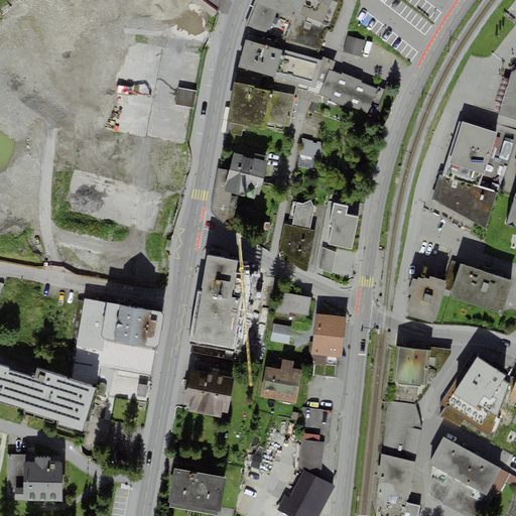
[(144,0),(131,21),(165,42),(190,1),(188,0),(144,0)]
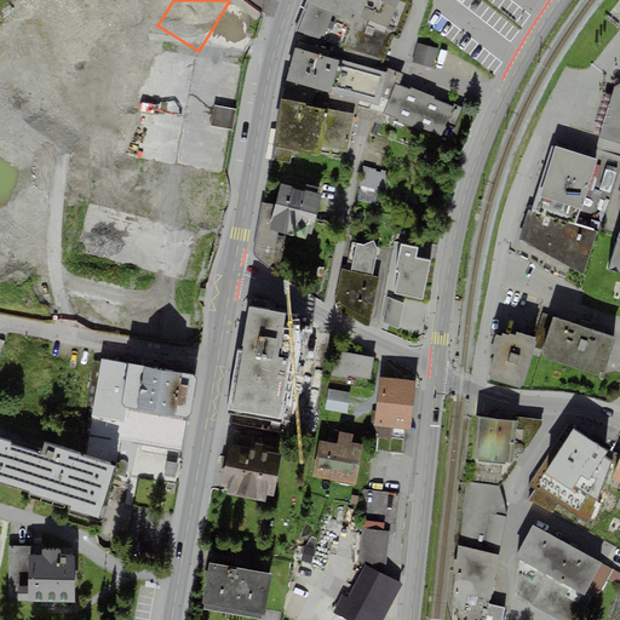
[(308,0),(308,3),(296,32),(338,47),(382,62),(392,36),(399,38),(411,4),(408,0),(308,0)]
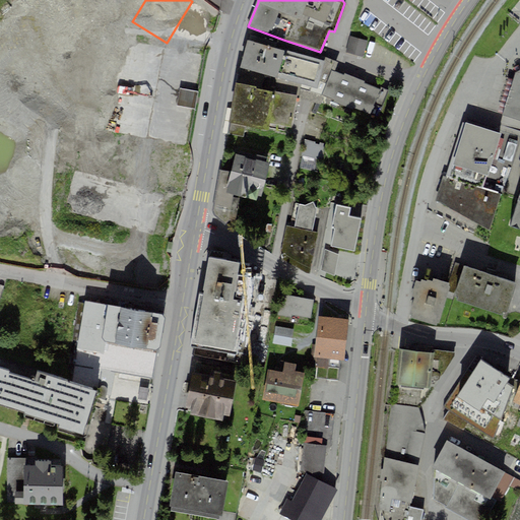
[(350,36),(345,53),(363,57),(368,41),(350,36)]
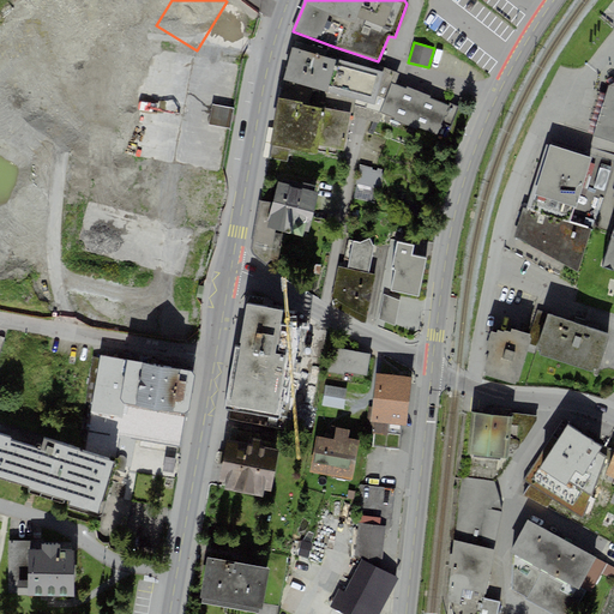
[(283,80),(327,92),(326,94),(374,104),(377,96),(383,72),(337,58),(336,60),(293,48),(283,80)]
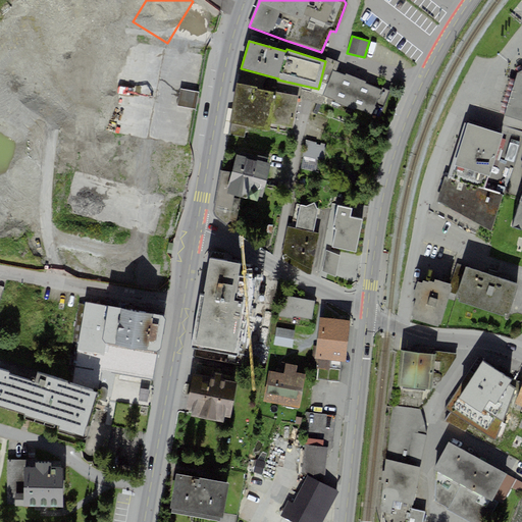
[(340,62),(326,57),(325,61),(320,82),(326,85),(332,70),(335,71),(340,62)]
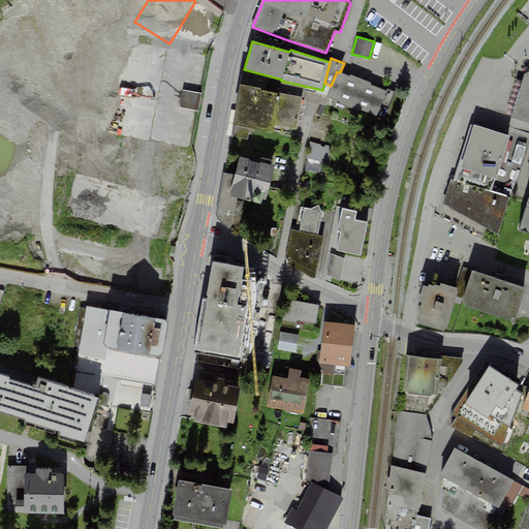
[(528,70),(524,74),(511,117),(528,122),(528,70)]
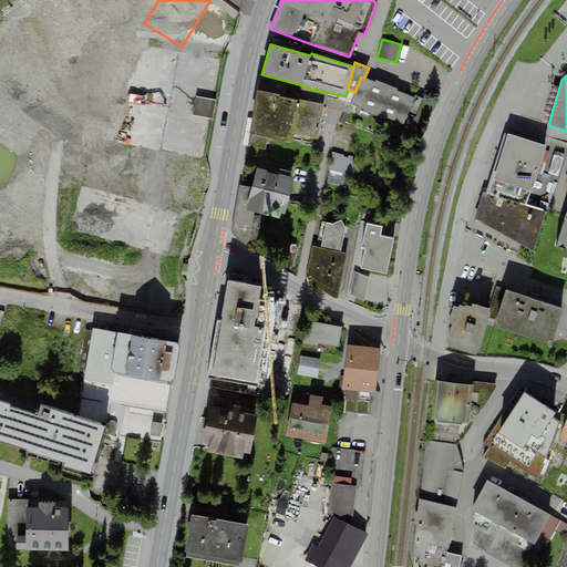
[(375,80),(374,82),(364,78),(361,76),(354,92),(350,104),(403,124),(408,113),(413,96),(397,91),(398,89),(375,80)]
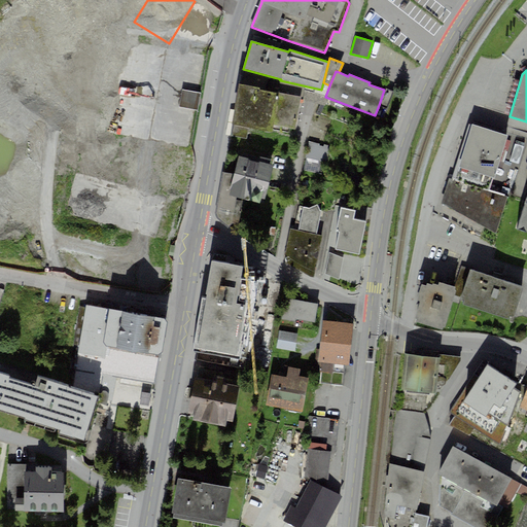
[(249,128),(272,132),(272,130),(288,133),(289,128),(295,129),(301,97),(294,96),(279,94),(259,91),(260,88),(239,84),(239,86),(232,125),(230,136),(247,139),(249,128)]
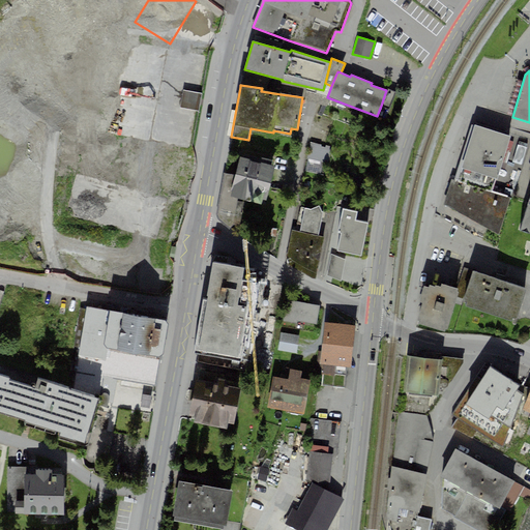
[(389,110),(395,94),(395,92),(387,89),(386,90),(381,106),(389,110)]
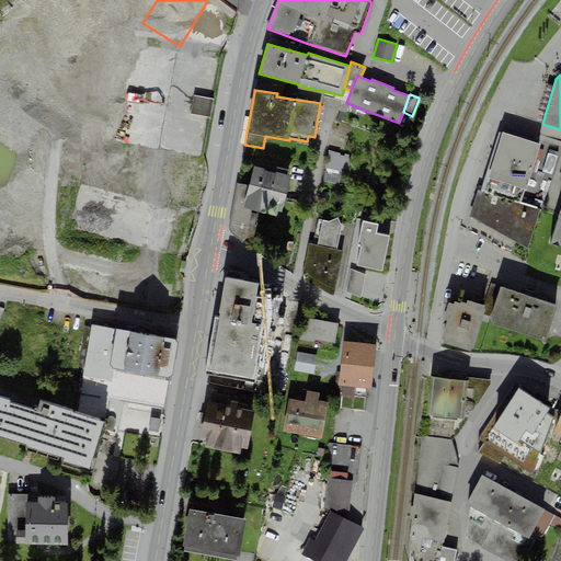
[(540,145),(503,132),(502,135),(500,133),(481,192),(478,190),(470,216),(528,249),(540,210),(519,204),(524,190),(526,191),(540,145)]
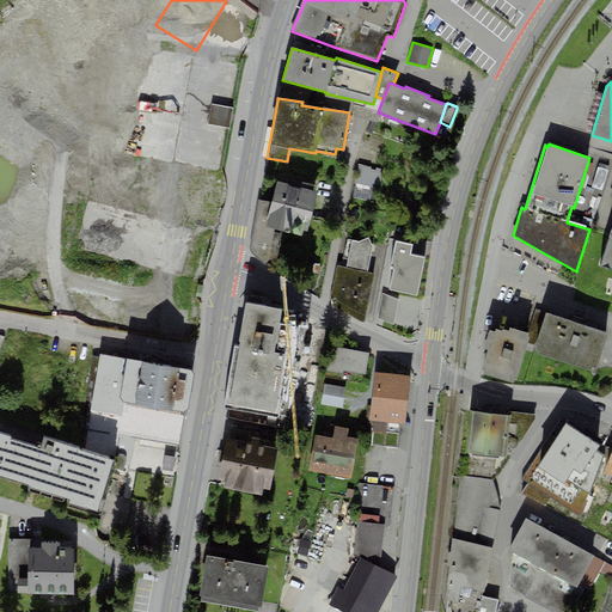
[(357,166),(354,200),(373,201),(375,167),(357,166)]
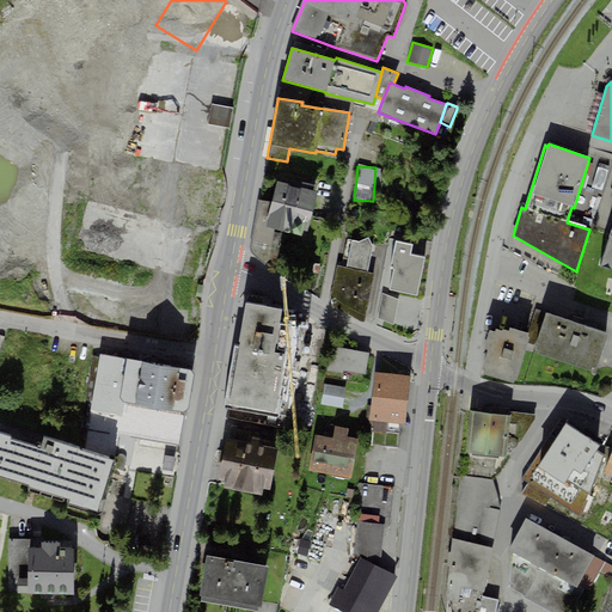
[(317,191),(277,181),(271,201),(265,226),(282,231),(301,236),(304,231),(307,232),(317,191)]
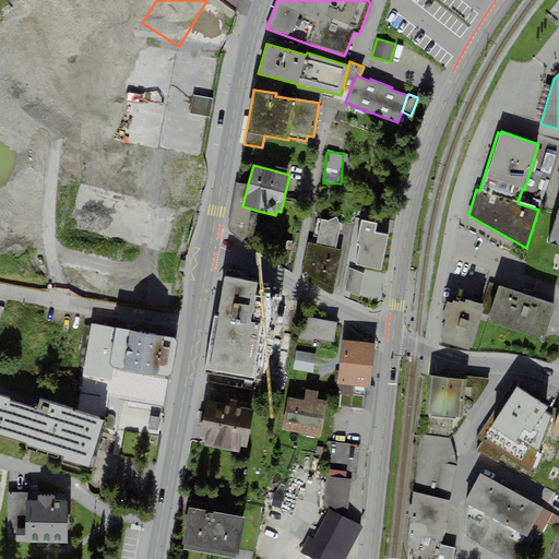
[(252,238),(258,211),(242,206),(248,183),(236,181),(227,225),(232,233),(241,241),(246,237),(252,238)]
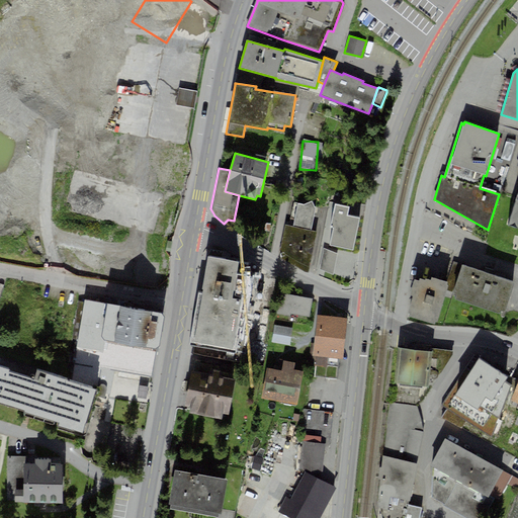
[(517,191),(508,226),(517,230),(517,191)]
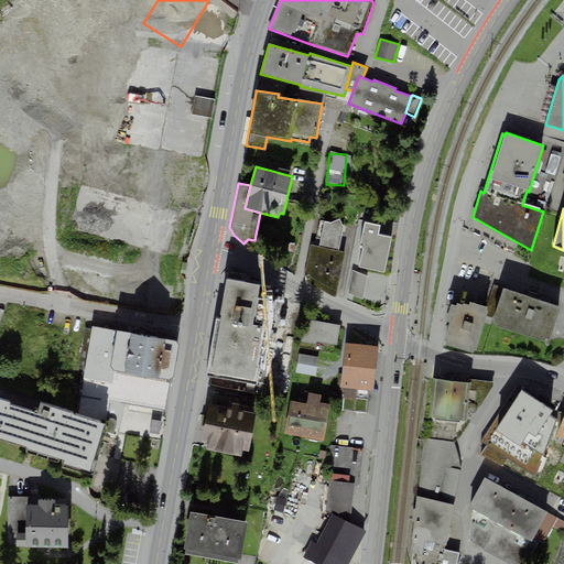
[(324,221),(318,247),(311,245),(305,272),(307,281),(335,299),(339,280),(345,252),(338,251),(344,226),(342,226),(339,219),(332,223),(324,221)]
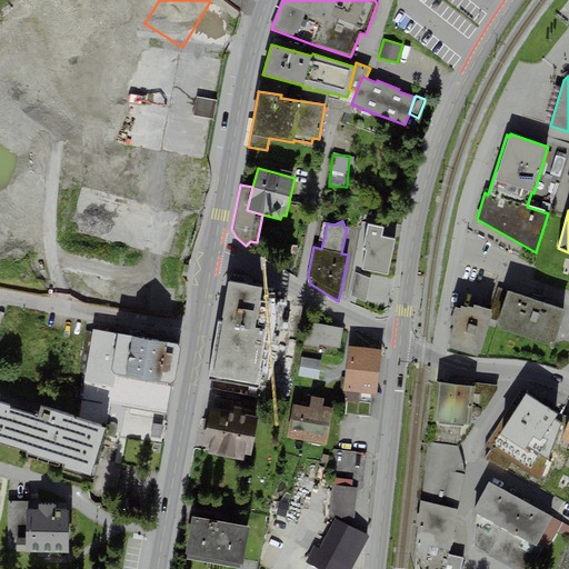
[(363,249),(367,249),(362,270),(388,276),(395,240),(381,238),(383,227),(368,225),(363,249)]
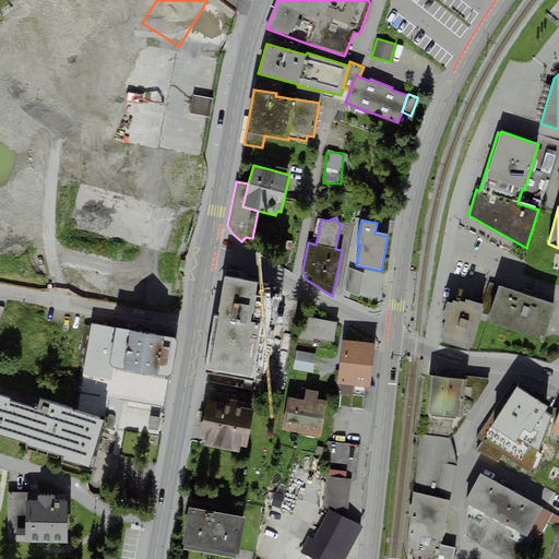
[(359,296),(364,274),(348,269),(345,290),(359,296)]
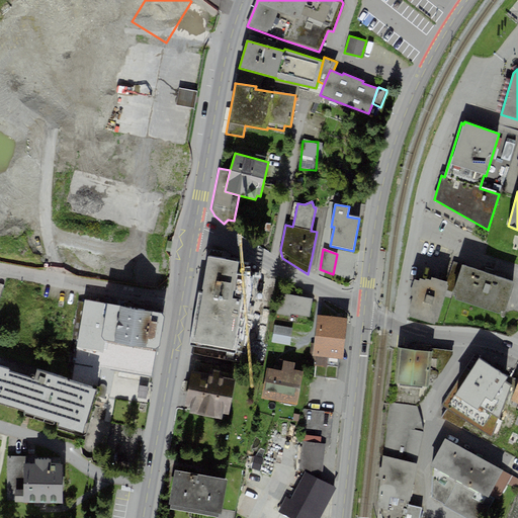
[(241,355),(246,328),(250,329),(260,279),(236,274),(239,262),(207,257),(201,294),(198,293),(189,346),(241,355)]
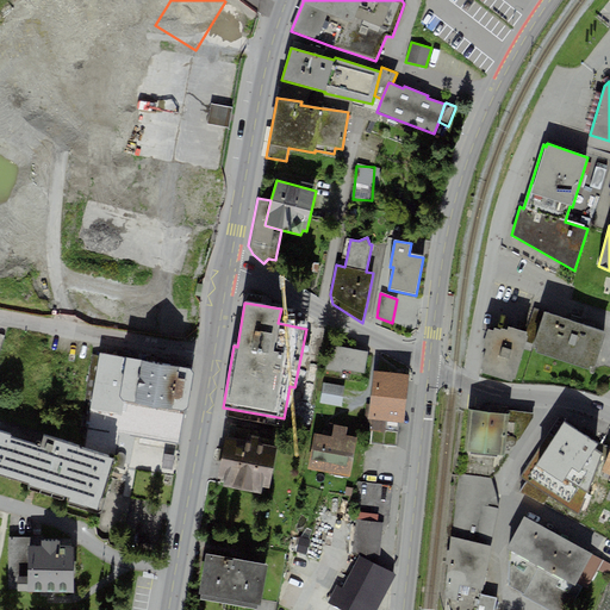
[(534,344),(545,312),(534,309),(526,332),(529,334),(527,341),(534,344)]
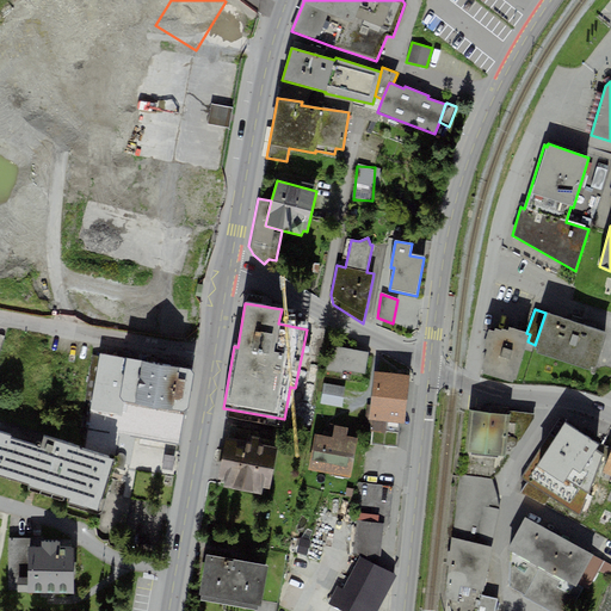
[(606,333),(545,313),(535,345),(534,349),(539,350),(537,353),(590,371),(591,368),(594,369),(606,333)]
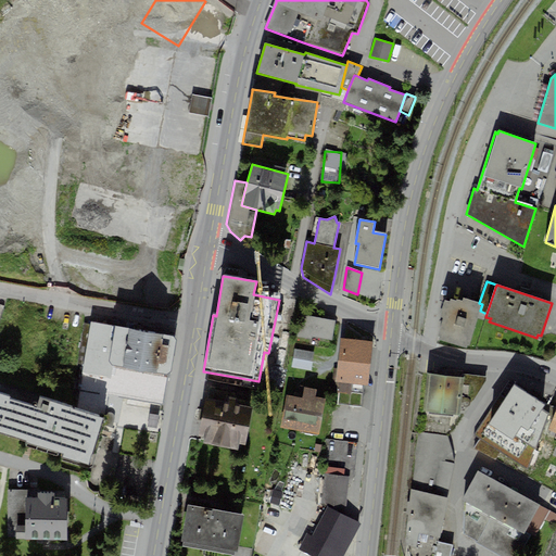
[(479,303),(464,298),(463,301),(456,300),(456,301),(450,300),(450,302),(444,301),(440,316),(443,317),(438,337),(440,337),(439,340),(466,349),(467,346),(468,346),(480,311),(482,304),(479,303)]
